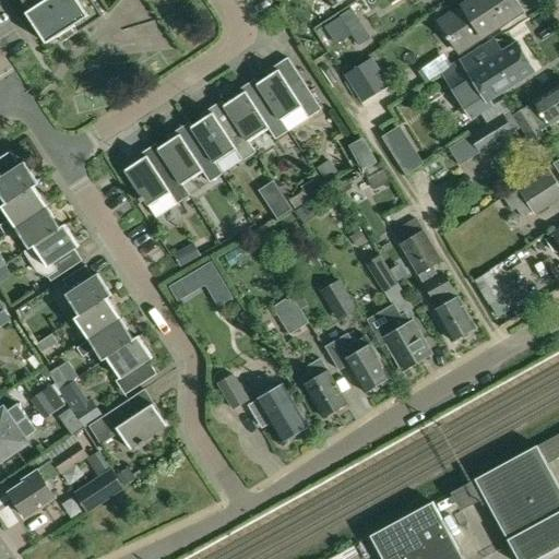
[(21,0),(28,11),(45,0),(21,0)]
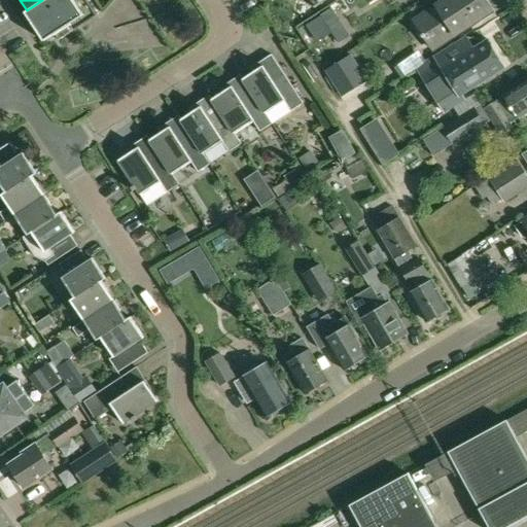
[(28,11),(25,13),(44,42),(55,35),(59,41),(97,16),(85,0),(42,0),(27,10),(28,11)]
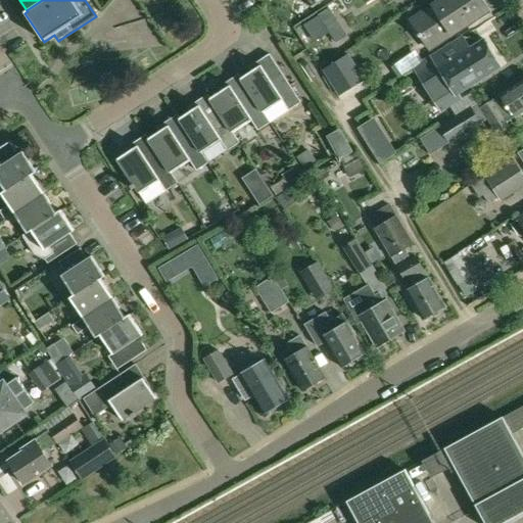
[(480,0),(440,0),(376,43),(399,80),(415,69),(413,68),(423,62),(420,57),(488,12),(480,0)]
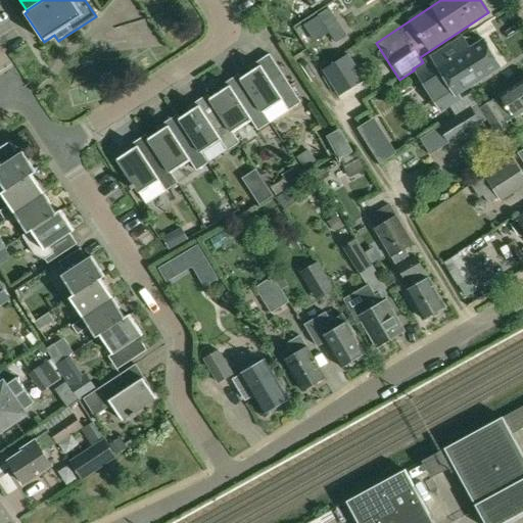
[(336,32),(341,29),(328,8),(318,14),(335,43),(340,40),(336,32)]
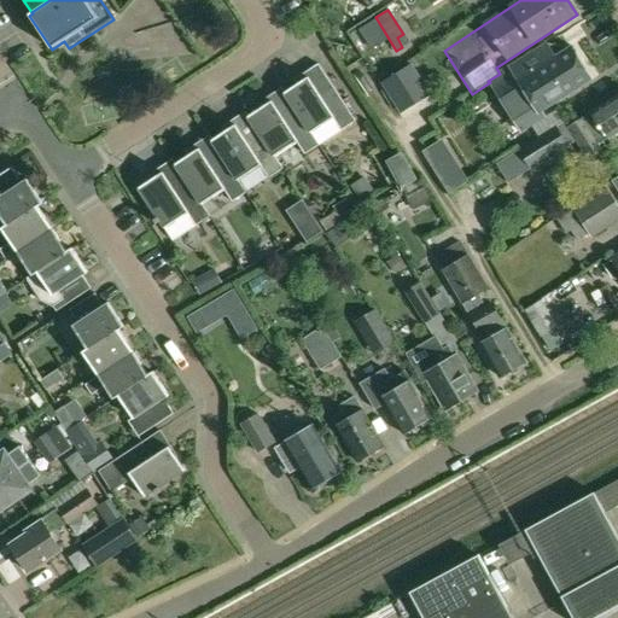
[(488,81),(490,82),(522,133),(544,118),(541,112),(590,81),(570,48),(555,57),(547,44),(500,74),(488,81)]
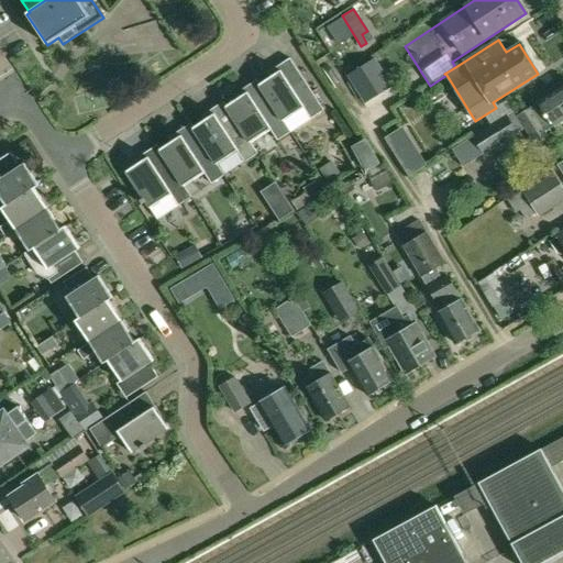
[(271,77),(260,85),(284,122),(304,109),(311,120),(324,111),(290,58),(268,73),(271,77)]
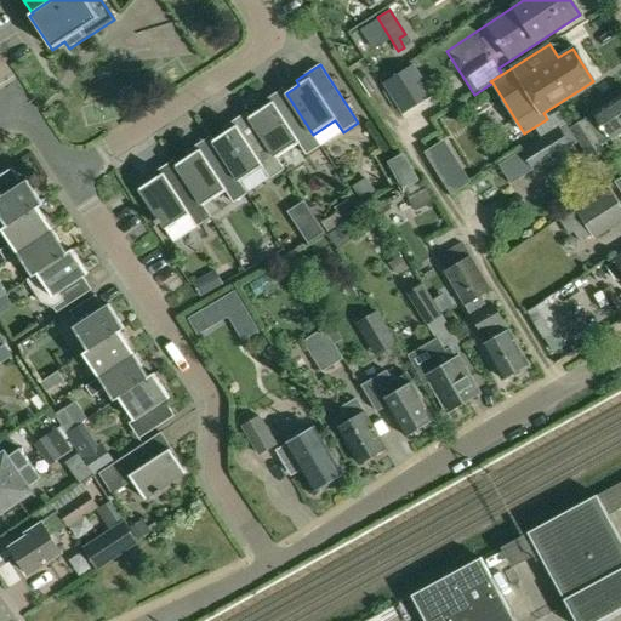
[(423,81),(392,101),(400,117),(433,96),(423,81)]
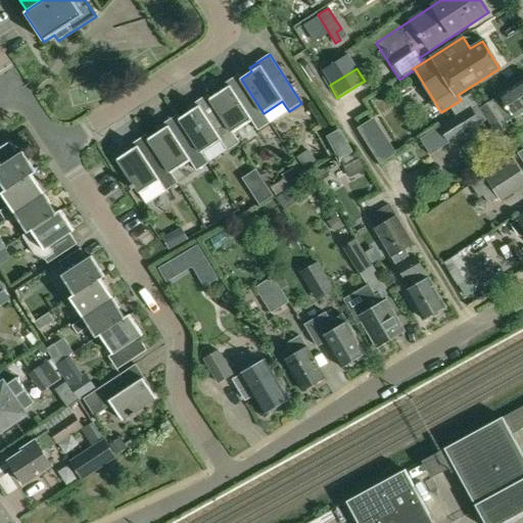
[(221,92),(210,99),(233,134),(251,121),(258,131),(270,124),(264,113),(241,79),(238,75),(219,88),(221,92)]
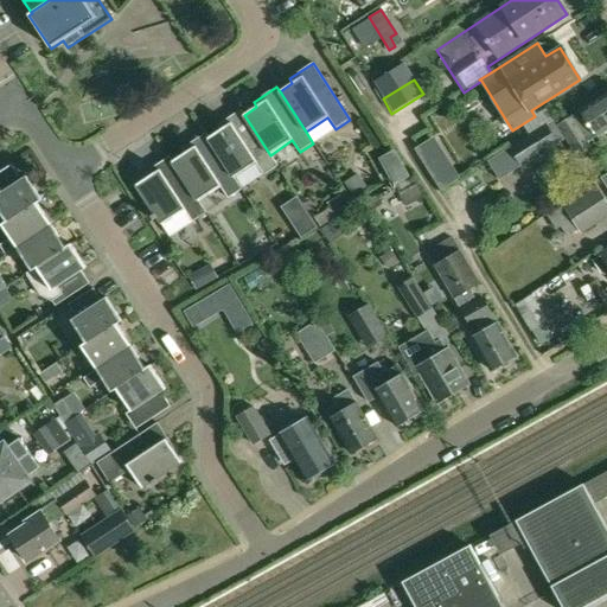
[(509,147),(486,161),(499,181),(522,167),(523,170),(560,146),(566,141),(579,159),(594,148),(589,142),(606,131),(606,93),(572,116),(573,117),(560,125),(556,117),(547,123),(509,147)]
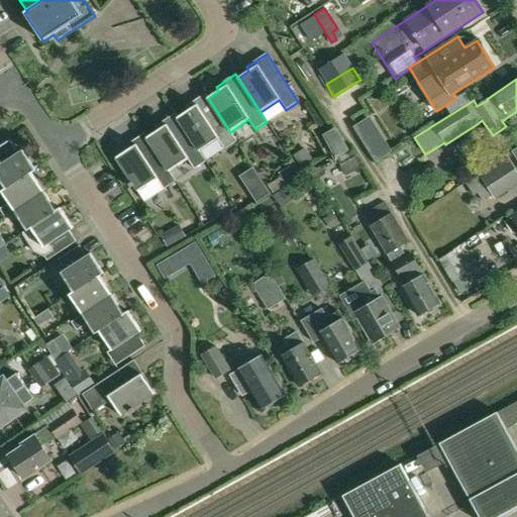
[(188,111),(178,118),(200,151),(218,139),(225,149),(236,142),(230,132),(208,98),(205,94),(186,107),(188,111)]
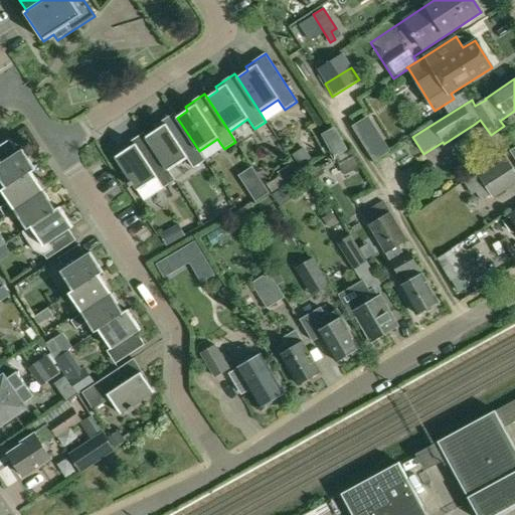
[(157,131),(147,138),(168,171),(187,159),(194,169),(205,161),(199,151),(177,118),(174,114),(154,127),(157,131)]
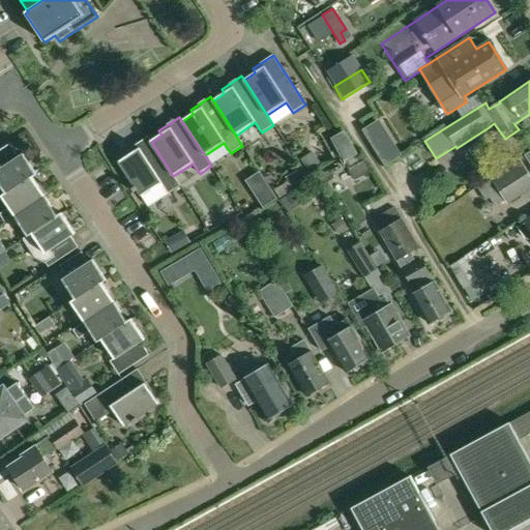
[(331,140),(344,163),(357,154),(345,131),(331,140)]
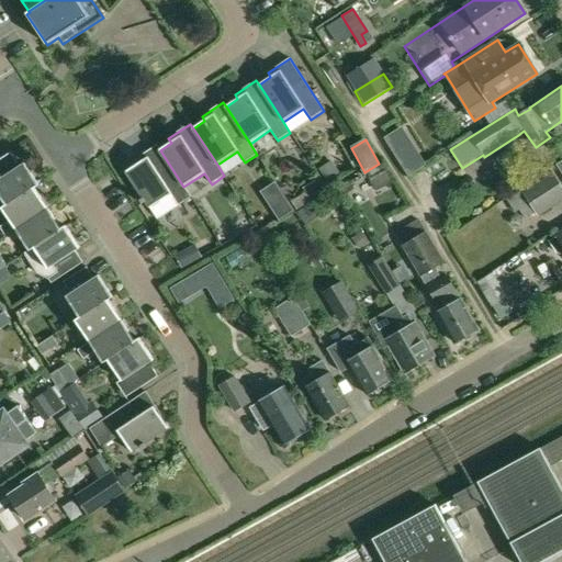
[(183,187),(160,150),(157,146),(135,159),(138,164),(126,172),(150,209),(171,195),(178,206),(191,198),(183,187)]
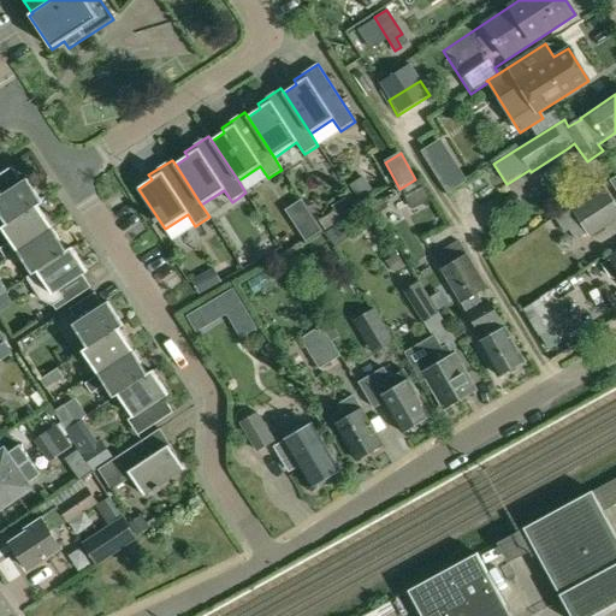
[(11,166),(0,172),(0,215),(7,226),(37,206),(42,203),(27,179),(22,183),(11,166)]
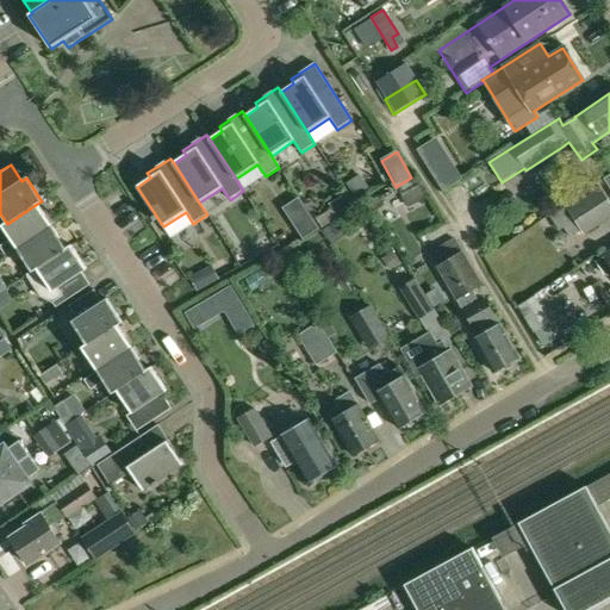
[(461,180),(453,166),(434,178),(442,192),(461,180)]
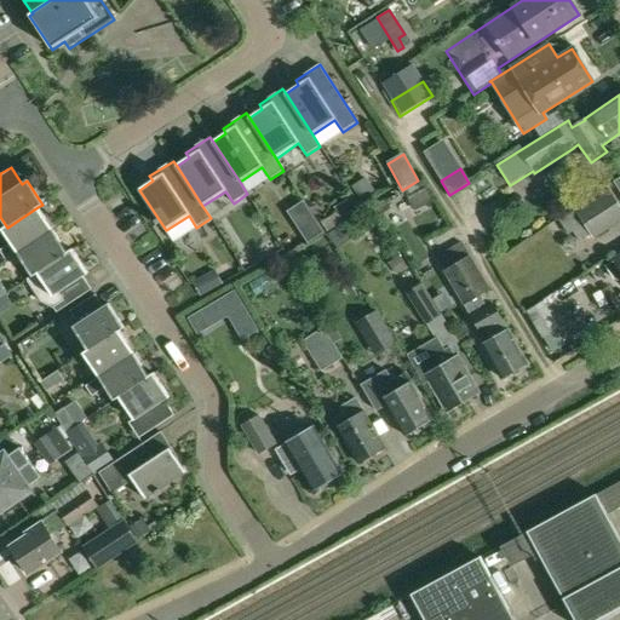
[(361,200),(374,191),(365,177),(351,185),(361,200)]
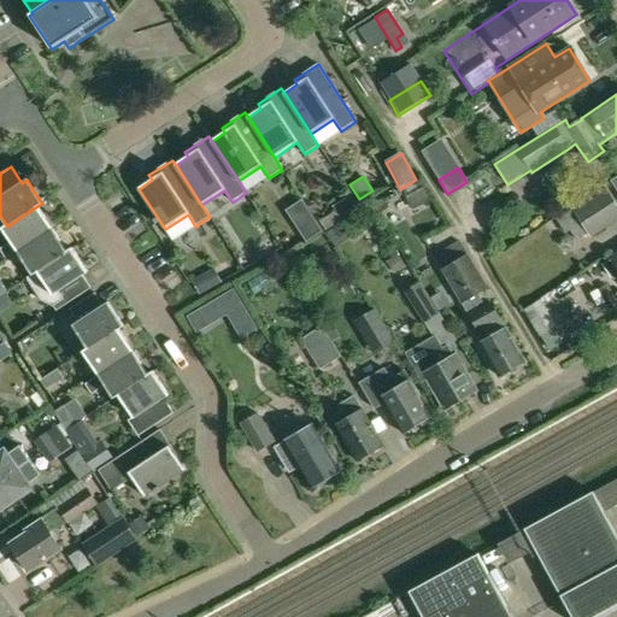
[(472,192),(483,184),(477,177),(468,183),(472,192)]
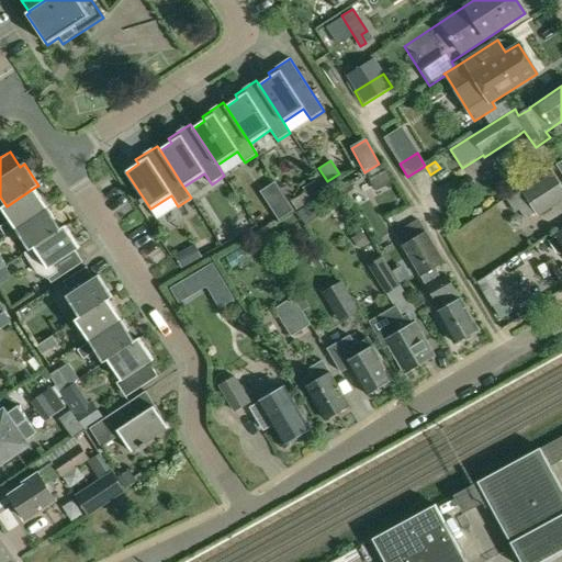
[(525,179),(519,170),(509,177),(515,186),(525,179)]
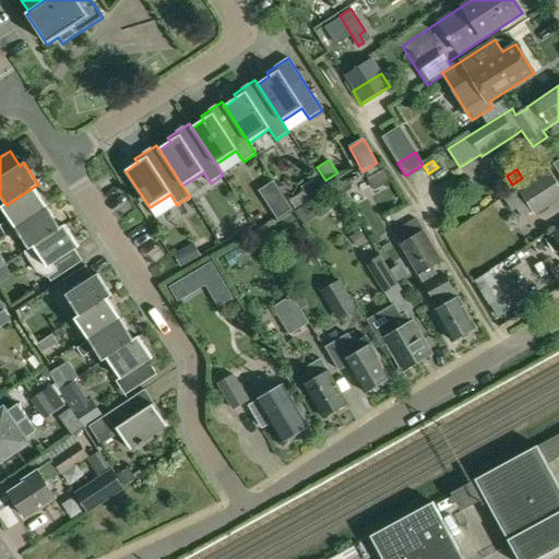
[(558,187),(548,170),(504,199),(513,212),(519,209),(523,217),(532,212),(535,216),(558,200),(558,187)]
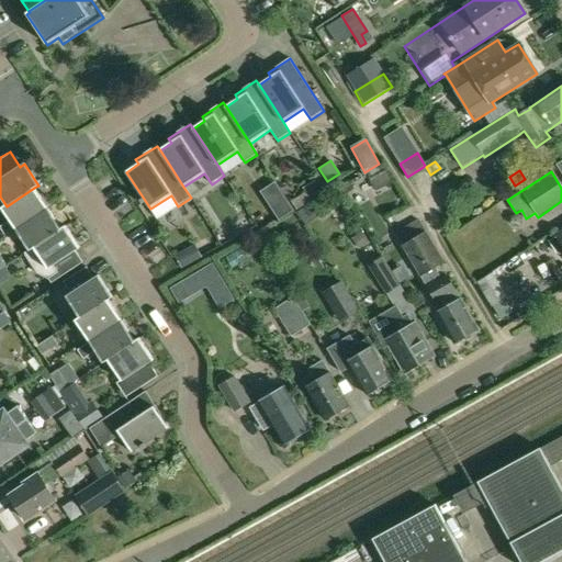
[(315,180),(302,188),(304,192),(291,200),(296,210),(323,193),(315,180)]
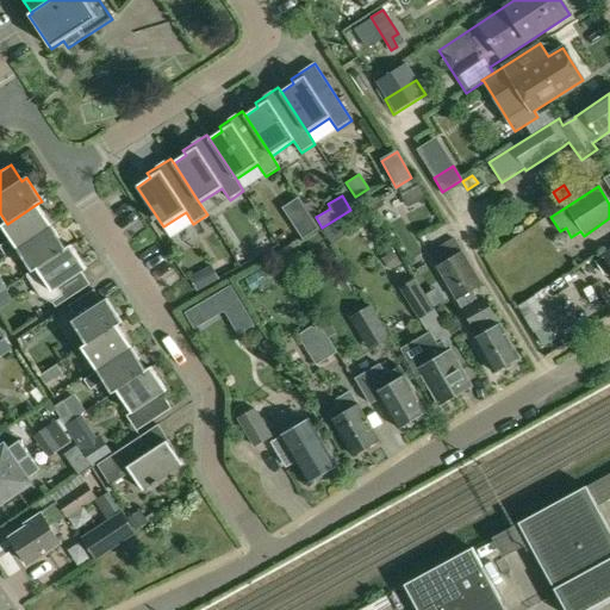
[(17,250),(53,226),(37,204),(7,224),(2,228),(11,240),(17,250)]
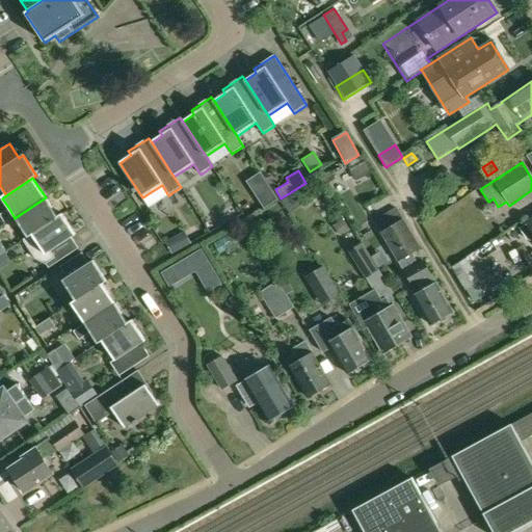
[(280,202),(270,187),(256,197),(264,211),(280,202)]
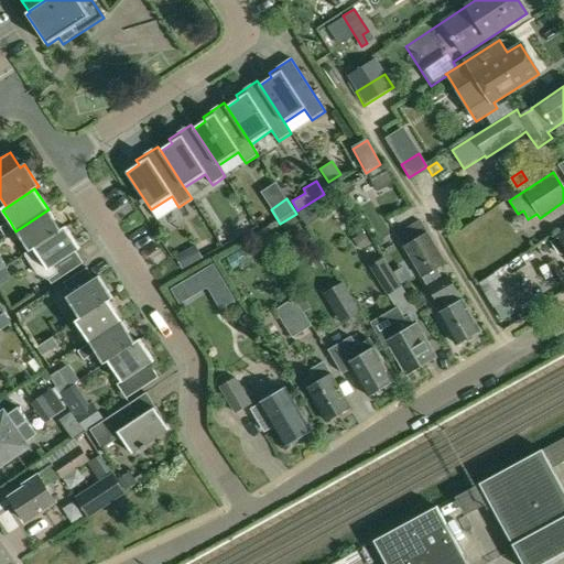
[(49,209),(15,231),(30,252),(62,230),(49,209)]
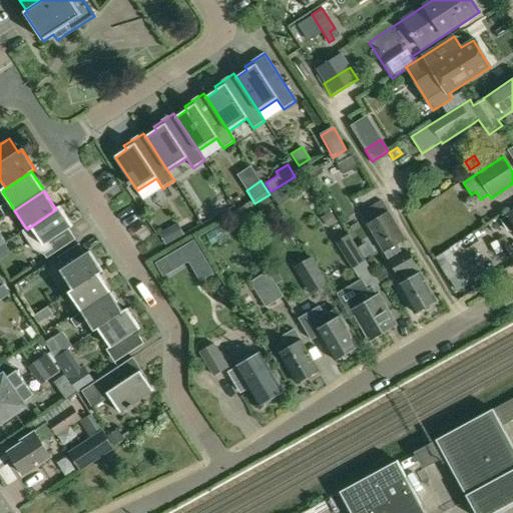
[(466,201),(468,205),(473,206),(476,203),(476,199),(472,196),(468,197),(466,201)]
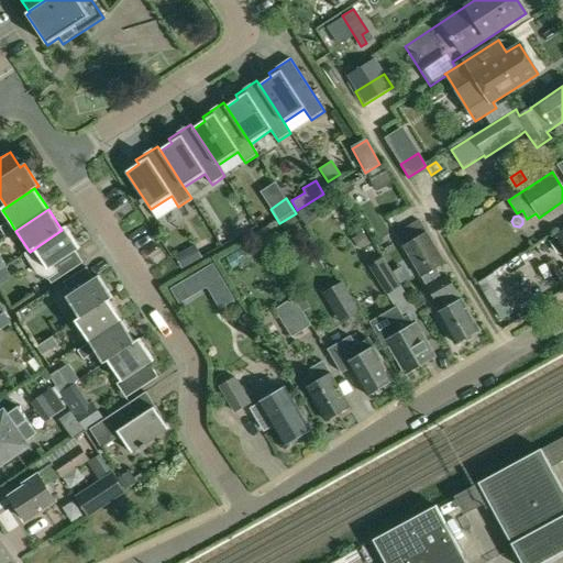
[(396,232),(404,246),(427,233),(419,220),(396,232)]
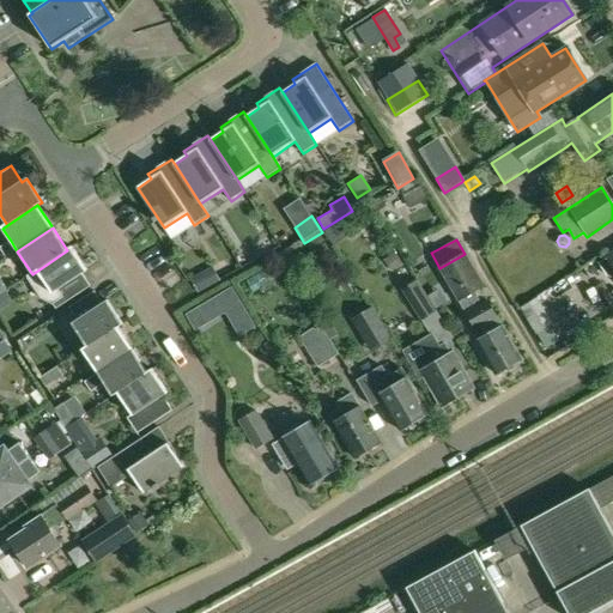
[(72,248),(67,250),(32,274),(26,278),(40,298),(53,305),(56,310),(66,303),(91,286),(83,274),(87,271),(72,248)]
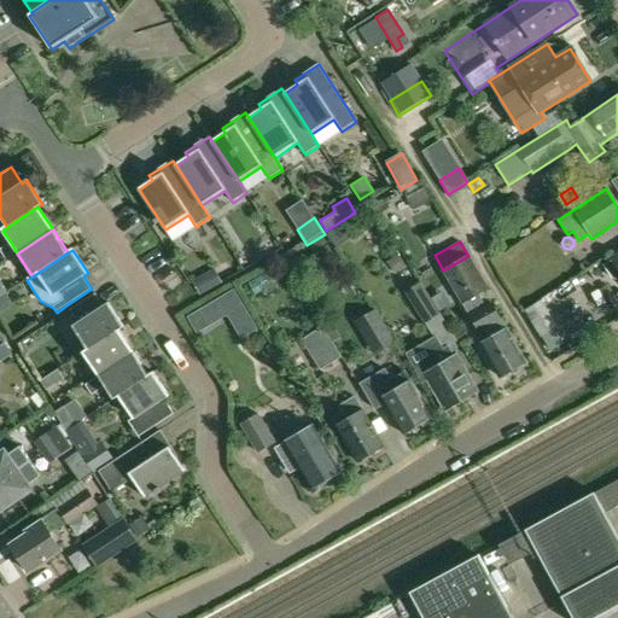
[(398,250),(391,254),(394,258),(389,261),(396,273),(401,270),(408,267),(398,250)]
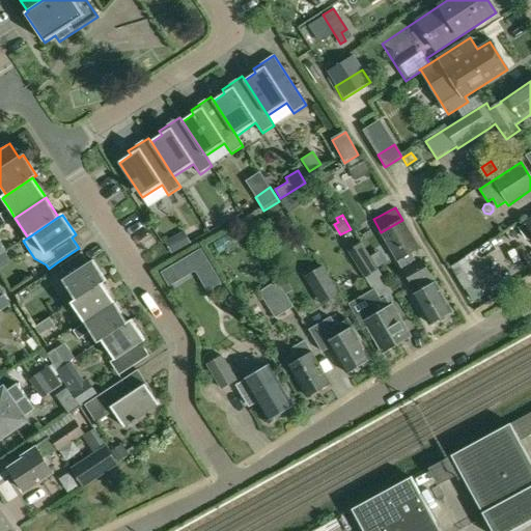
[(524,221),(513,227),(519,228),(526,240),(530,242),(530,241),(530,218),(525,222),(524,221)]
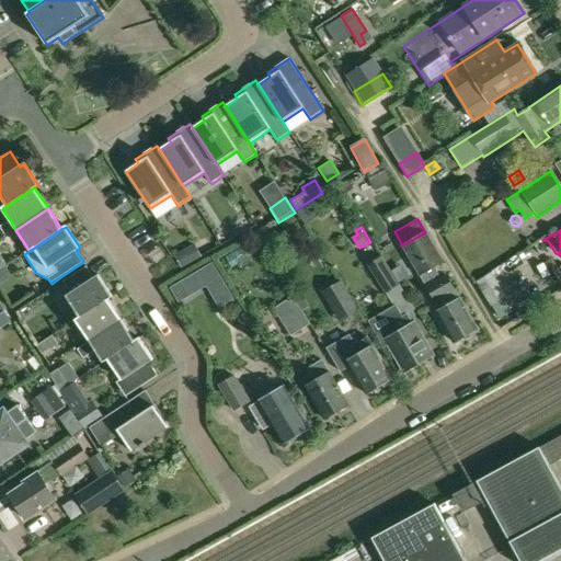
[(402,245),(426,287),(437,281),(435,278),(438,275),(435,268),(444,263),(426,231),(425,232),(402,245)]
